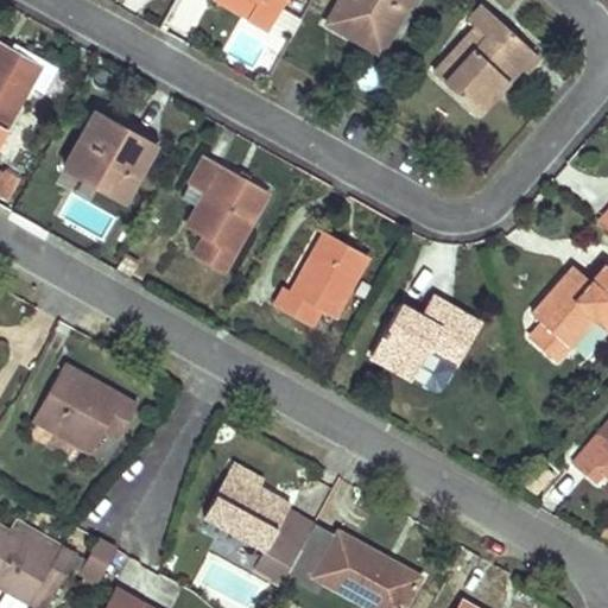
[(214,0),(251,19),(259,2),(254,0),(214,0)]
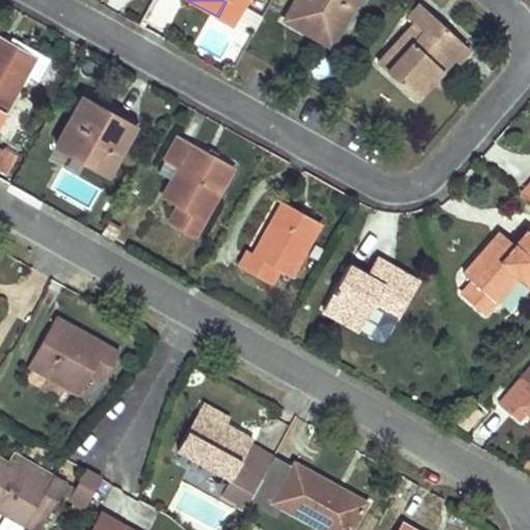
[(244,0),(222,0),(226,2),(218,17),(231,25),(244,0)]
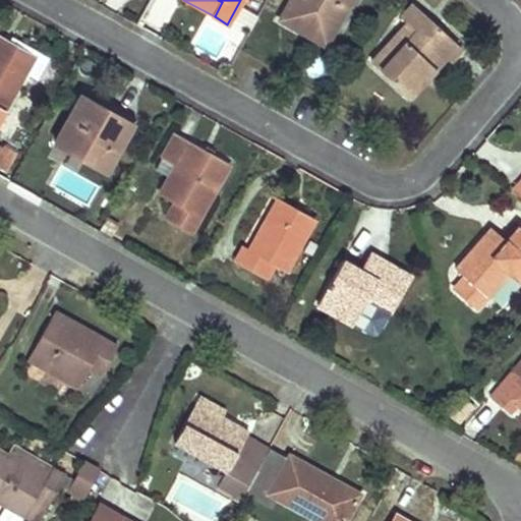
[(290,0),(280,19),(326,47),(351,0),(290,0)]
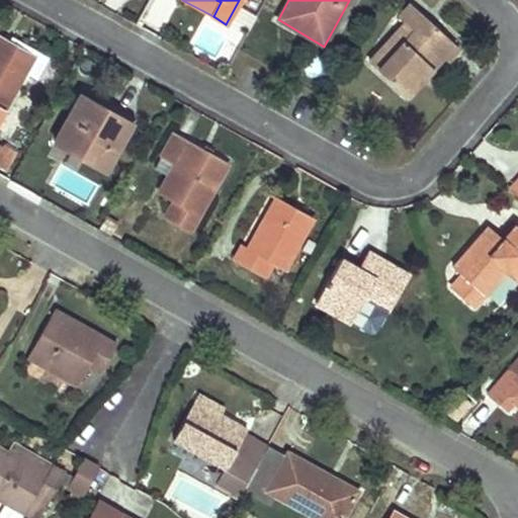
[(410,4),(398,17),(405,22),(413,31),(404,41),(400,38),(373,67),(402,92),(427,64),(432,69),(443,57),(448,62),(454,55),(459,49),(410,4)]
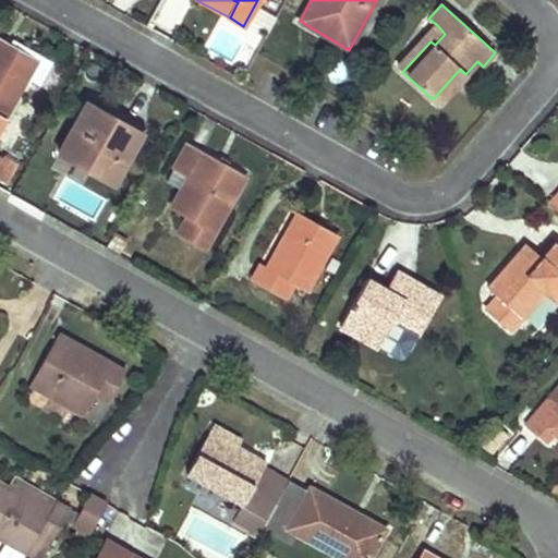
[(436,24),(397,67),(402,72),(431,41),(435,45),(445,34),(436,24)]
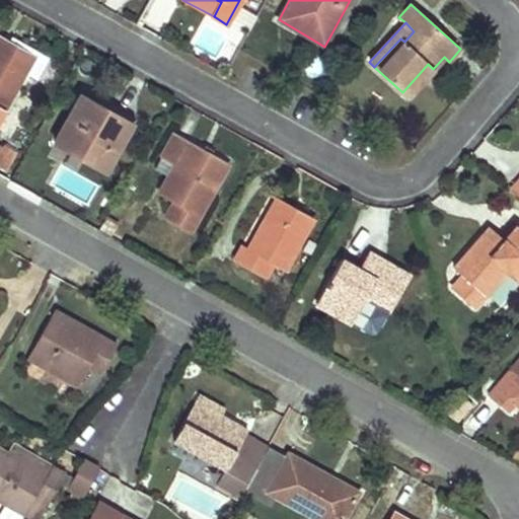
[(11,36),(8,43),(18,48),(33,57),(24,73),(36,80),(49,59),(11,36)]
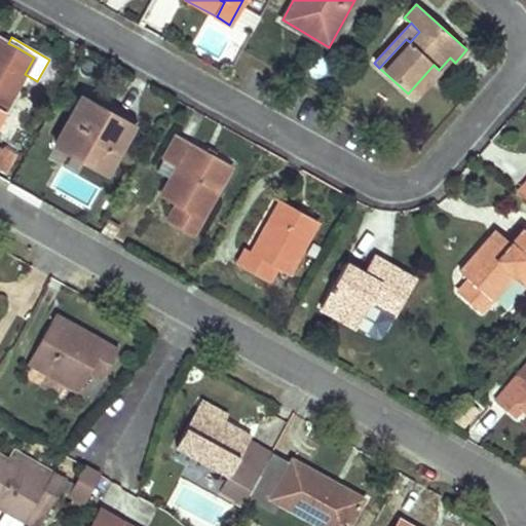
[(0,38),(0,118),(25,74),(34,58),(19,48),(8,43),(0,38)]
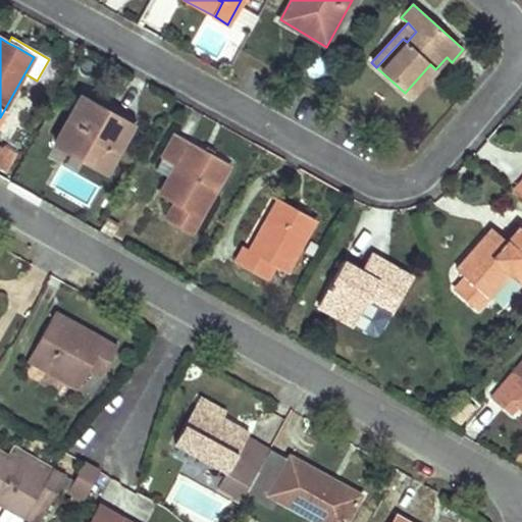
[(430,64),(405,93),(411,98),(435,69),(430,64)]
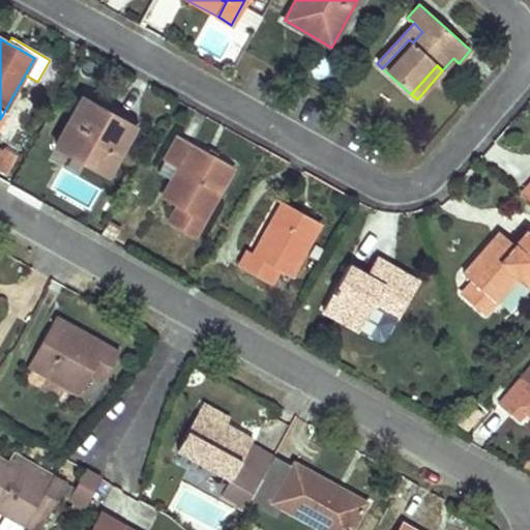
[(79,106),(55,145),(107,174),(133,128),(118,120),(106,113),(102,118),(79,106)]
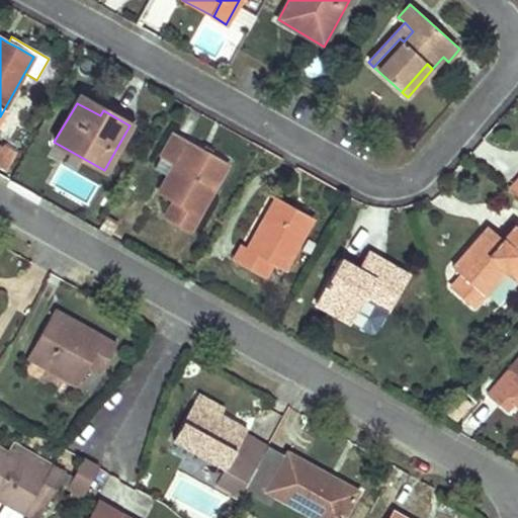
[(176,135),(162,158),(174,166),(161,191),(175,201),(166,218),(189,231),(227,163),(203,150),(176,135)]
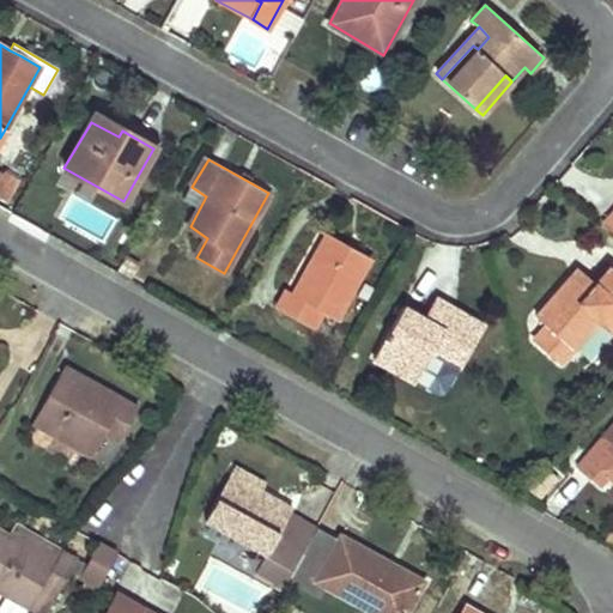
[(22,176),(7,168),(2,175),(0,180),(0,182),(14,190),(18,183),(22,176)]
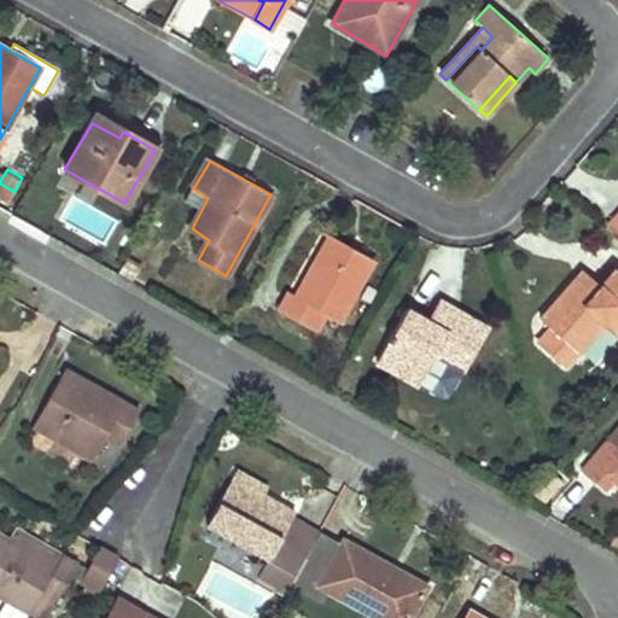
[(0,174),(0,200),(15,209),(25,190),(18,185),(15,192),(0,184),(0,181),(3,176),(0,174)]
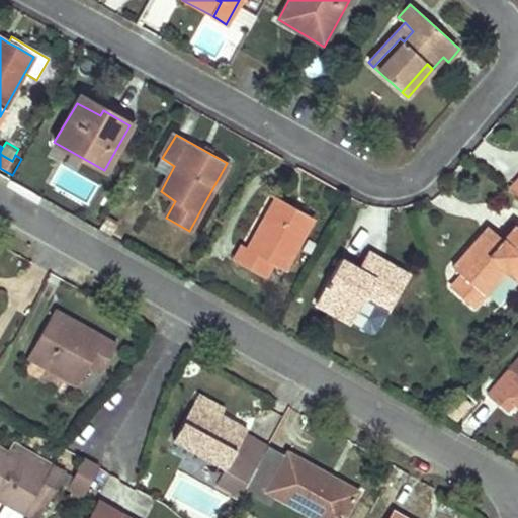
[(517,176),(506,190),(517,200),(517,176)]
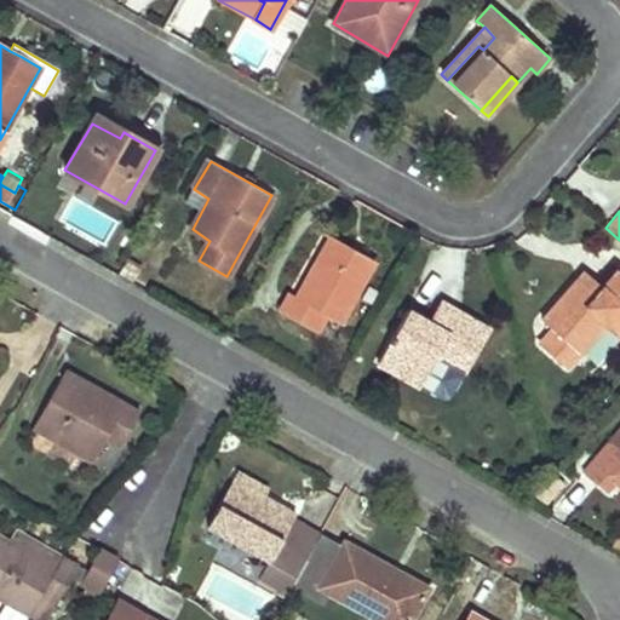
[(290,296),(280,313),(316,332),(325,317),(338,325),(375,260),(356,250),(332,236),(297,299),(290,296)]
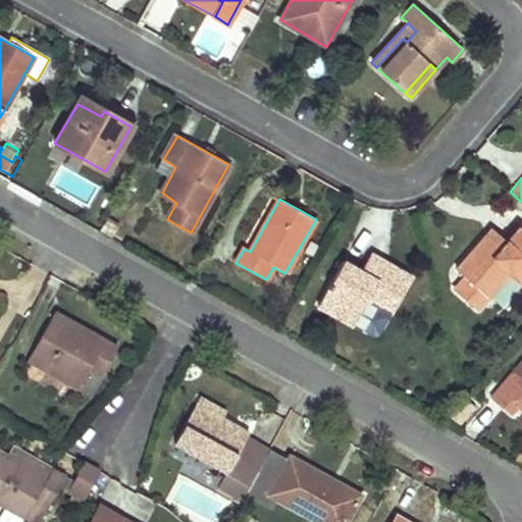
[(467,276),(456,291),(479,310),(510,273),(521,283),(521,229),(520,227),(501,249),(485,238),(470,255),(459,269),(467,276)]
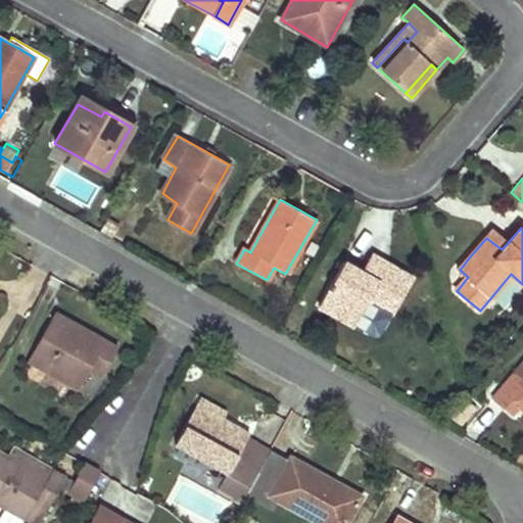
[(373,256),(363,273),(378,281),(388,265),(373,256)]
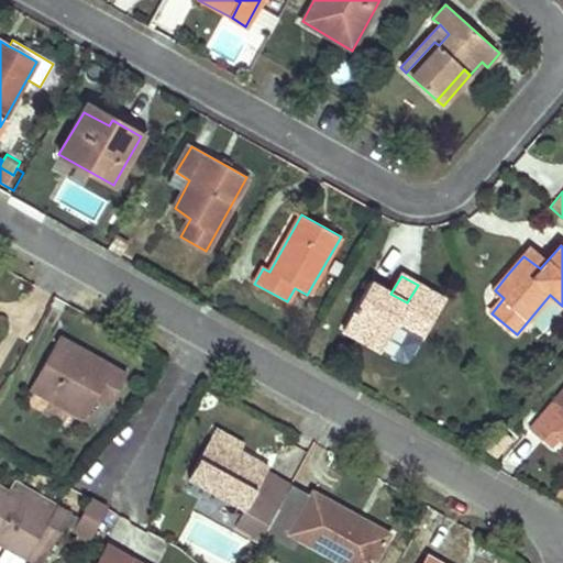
[(371,283),(343,329),(381,351),(396,326),(422,340),(444,300),(431,293),(418,285),(407,302),(390,294),(371,283)]
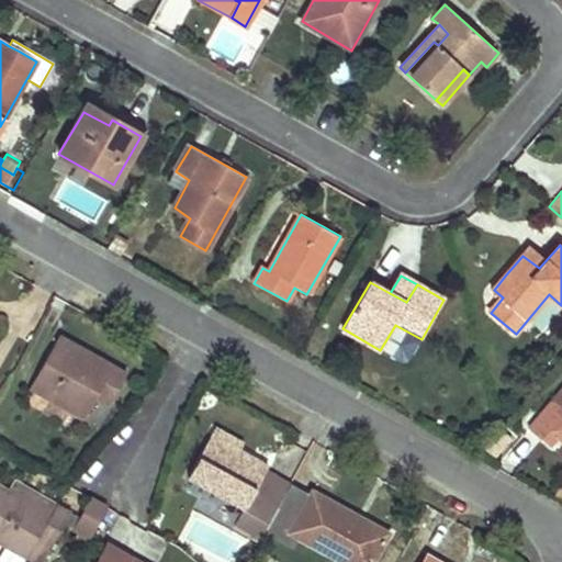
[(58,335),(30,388),(83,417),(96,398),(109,405),(125,374),(88,352),(58,335)]
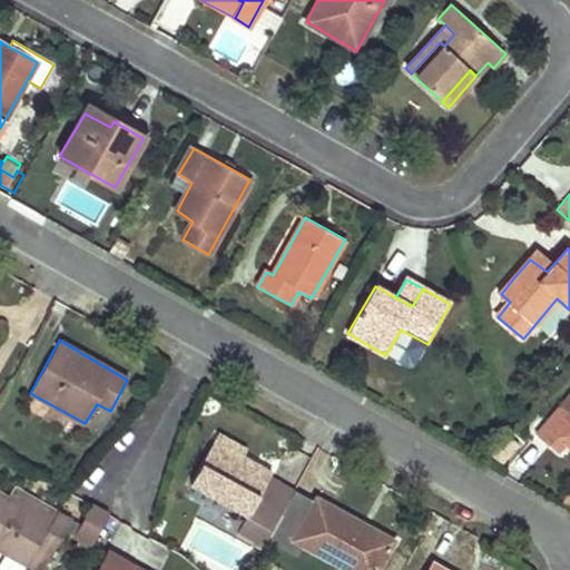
[(569,400),(538,436),(556,452),(566,441),(569,434),(569,400)]
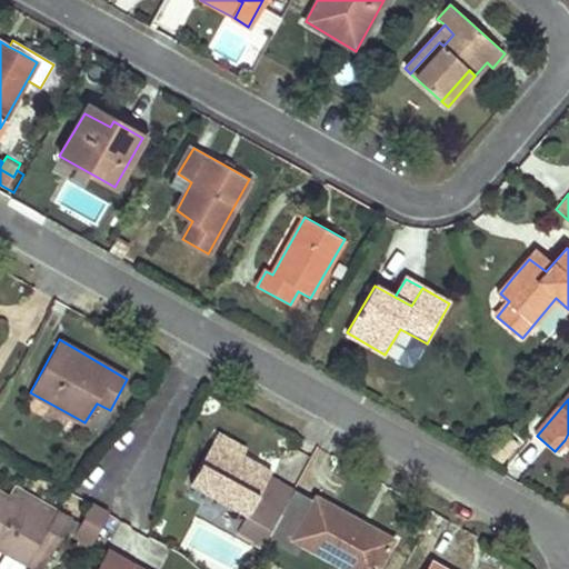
[(247,447),(218,430),(213,437),(243,455),(247,447)]
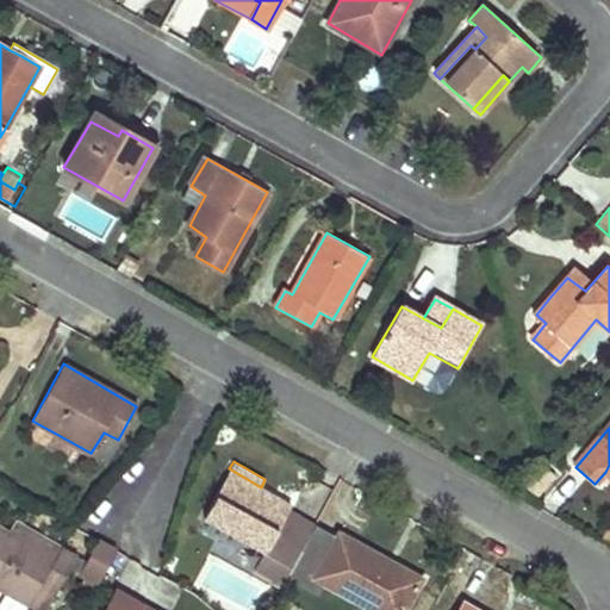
[(255,571),(281,586),(299,556),(272,540),(290,510),(292,506),(277,497),(261,487),(229,468),(201,520),(205,521),(242,542),(265,554),(255,571)]
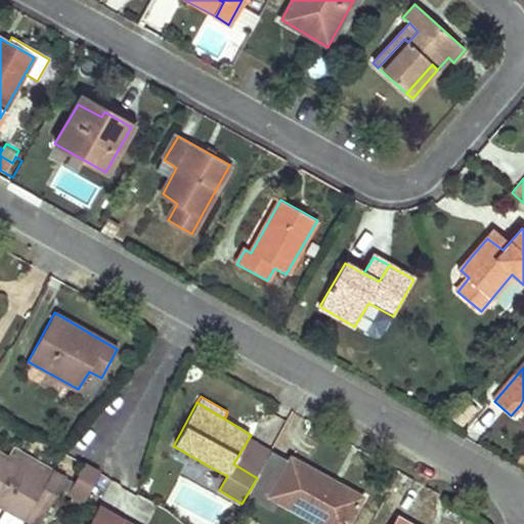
[(249,438),(233,464),(257,478),(270,451),(249,438)]
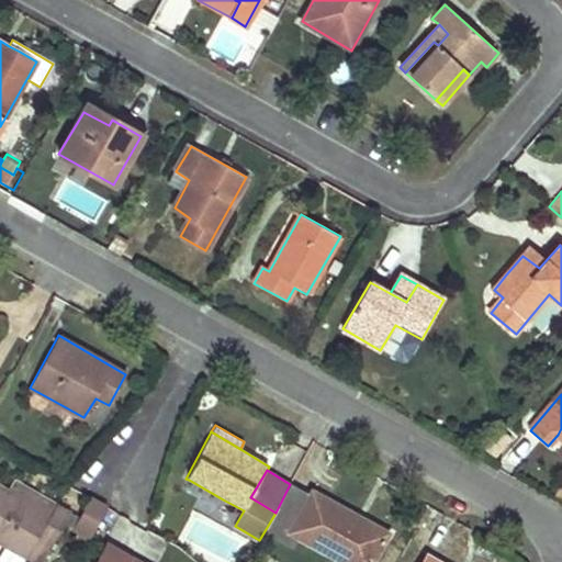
[(216,512),(223,499),(189,480),(181,492),(216,512)]
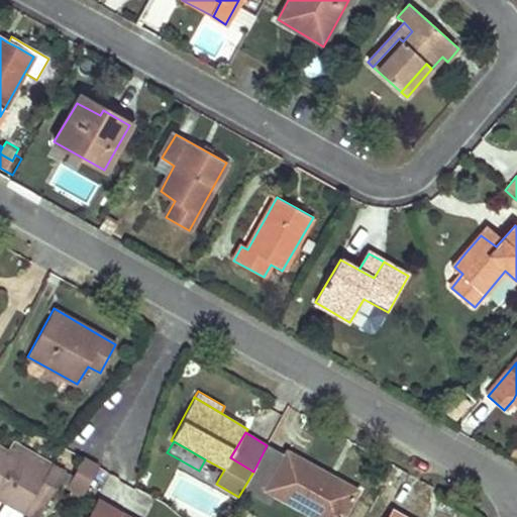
[(37,454),(16,443),(11,451),(46,473),(52,463),(37,454)]
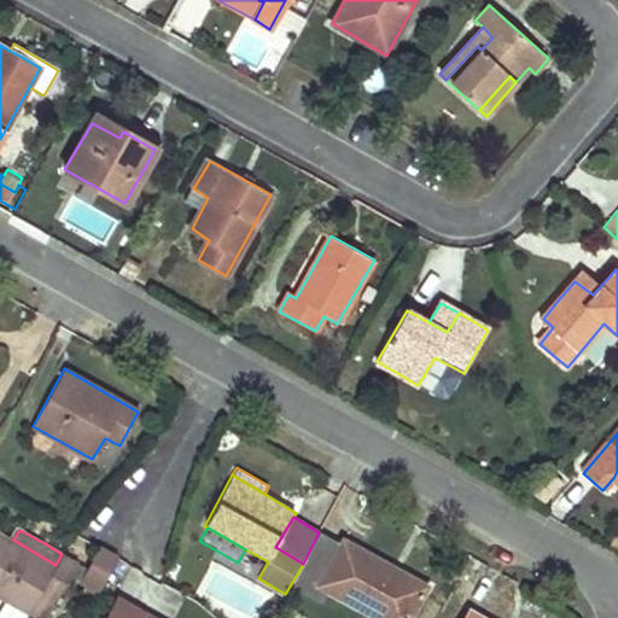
[(54,605),(79,563),(62,554),(56,565),(13,540),(12,542),(0,535),(0,598),(30,616),(40,596),(54,605)]
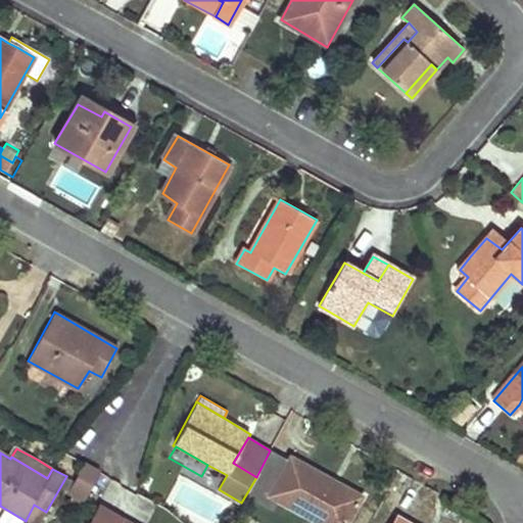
[(319,473),(291,458),(271,495),(288,506),(320,522),(319,522),(348,522),(363,497),(319,473)]
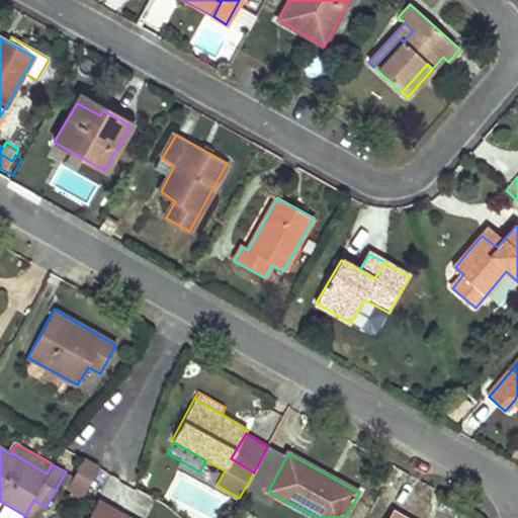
[(84,460),(70,487),(84,496),(99,469),(84,460)]
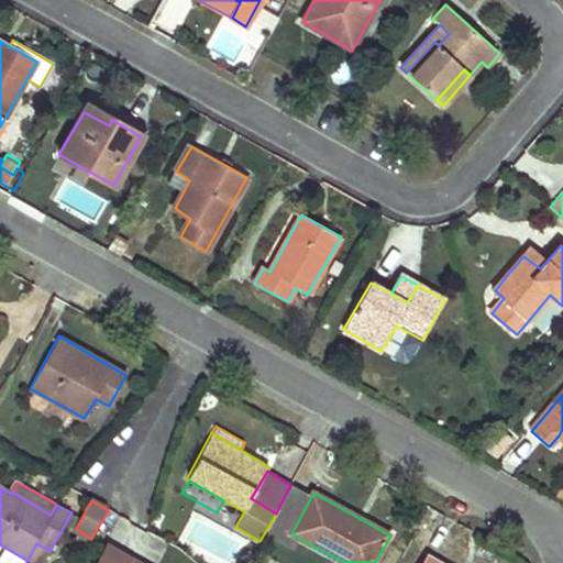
[(98,562),(129,562),(131,560),(107,547),(98,562)]
